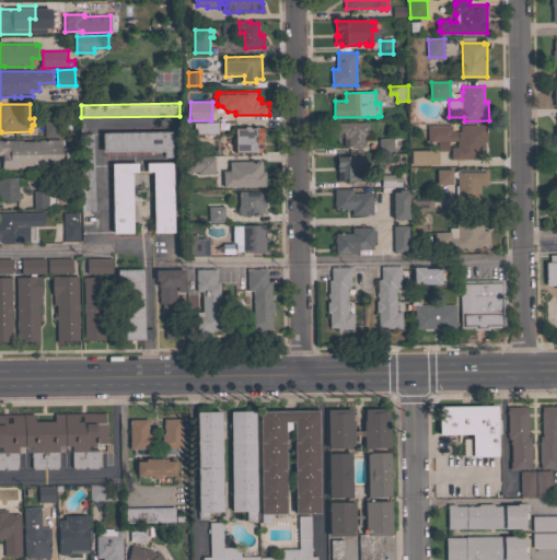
[(60,121),(60,137),(46,137),(46,121),(60,121)]
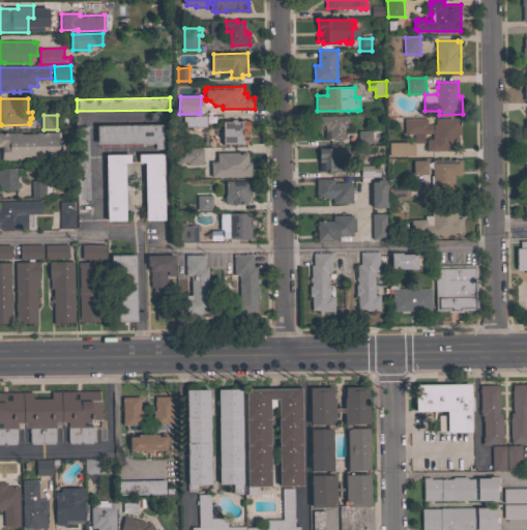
[(196,116),(196,115),(208,115),(208,127),(187,127),(187,122),(185,122),(185,116),(196,116)]
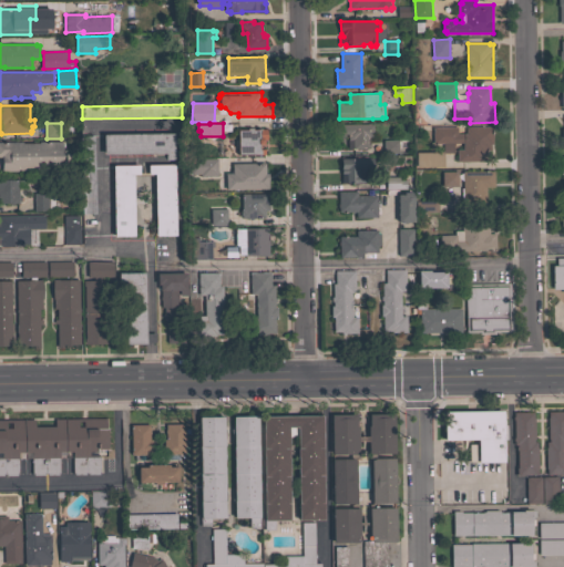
[(375,124),(375,136),(370,136),(370,144),(371,144),(371,146),(370,146),(370,148),(349,148),(349,136),(340,136),(340,124),(375,124)]
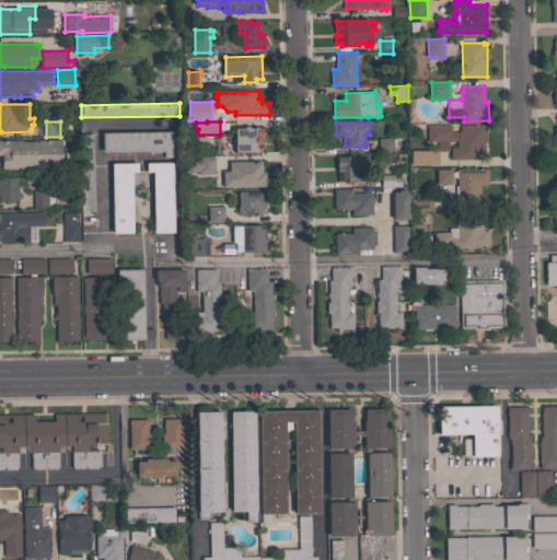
[(488,125),(488,141),(486,142),(486,148),(483,149),(483,153),(477,153),(477,159),(453,160),(453,148),(459,148),(459,141),(430,142),(430,126),(453,126),(453,131),(462,131),(462,126),(488,125)]
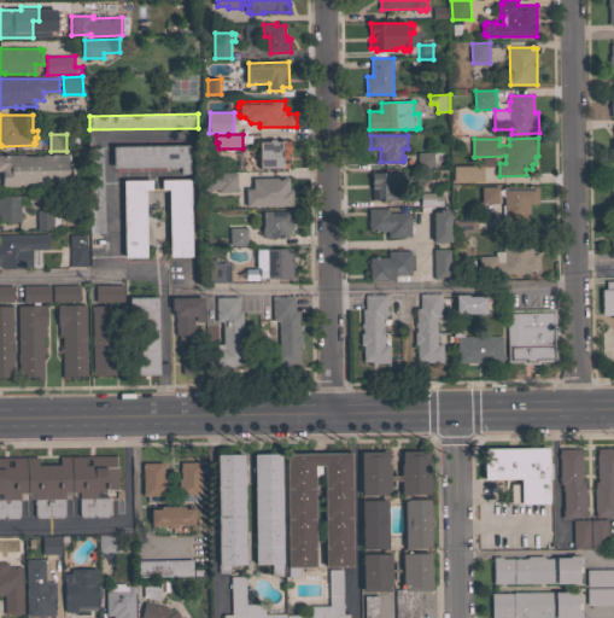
[(272,141),(272,140),(278,140),(292,140),(292,152),(288,152),(288,157),(285,157),(285,163),(290,163),(290,168),(262,169),(261,141),(272,141)]
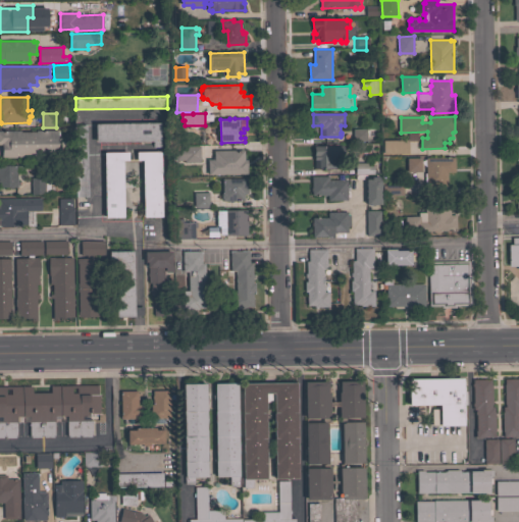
[(162,122),(162,147),(154,147),(154,142),(97,142),(97,123),(162,122)]
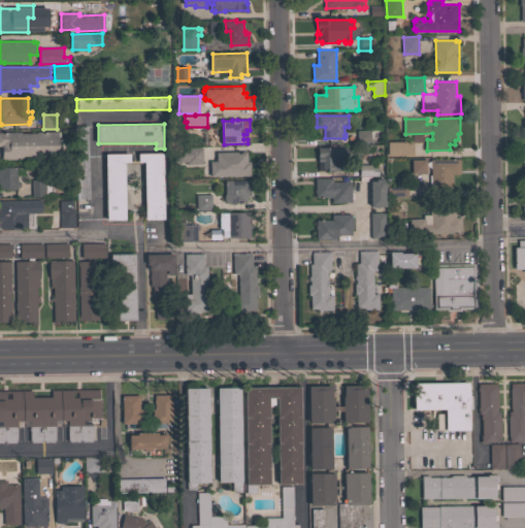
[(91,199),(78,199),(77,127),(90,127),(91,199)]
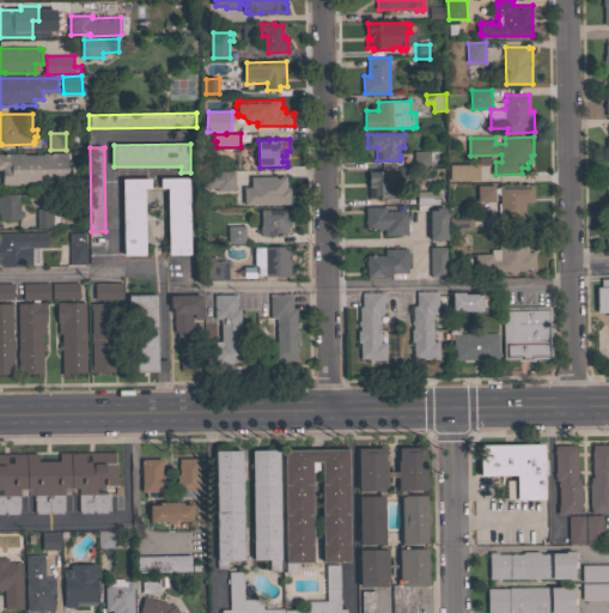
[(432,151),(432,165),(416,167),(416,151),(432,151)]
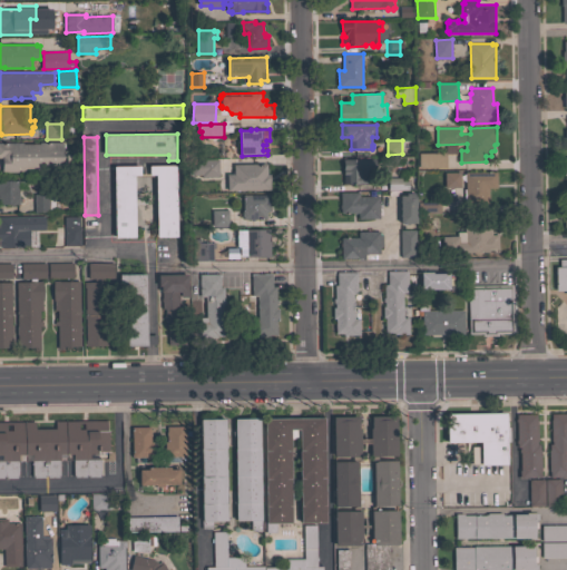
[(0,143),(25,143),(25,144),(41,144),(41,143),(64,143),(65,154),(67,154),(67,170),(40,172),(40,170),(33,170),(33,172),(3,172),(3,158),(0,158),(0,143)]
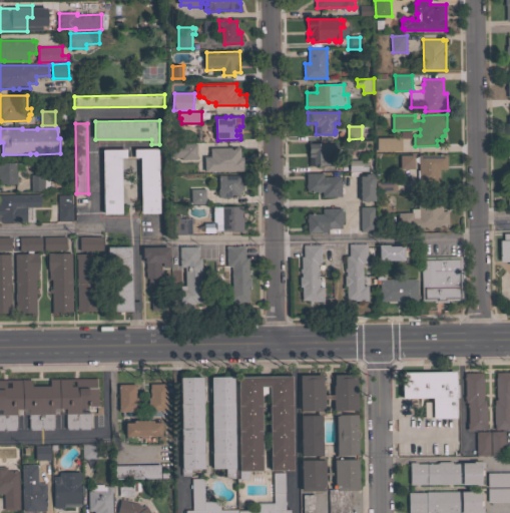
[(403,137),(403,151),(378,151),(378,137),(403,137)]
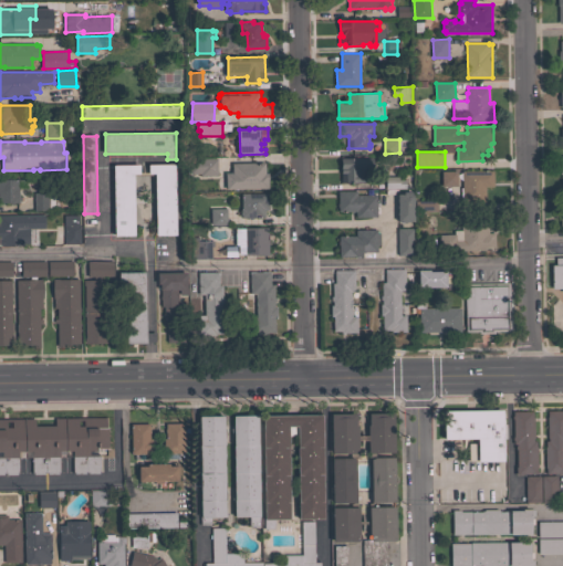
[(219,176),(202,176),(201,174),(191,174),(191,158),(219,158),(219,176)]
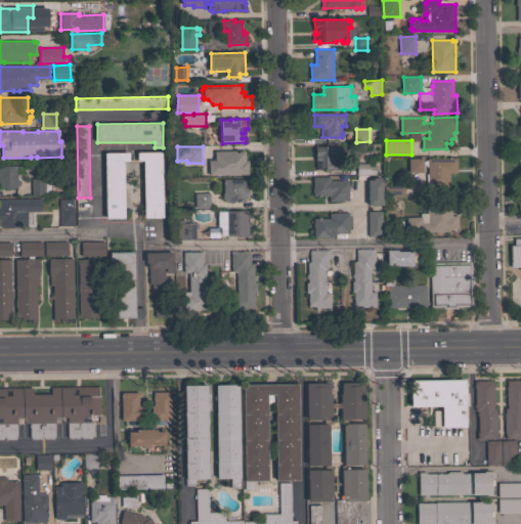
[(346,146),(346,156),(340,156),(340,169),(317,169),(316,146),(346,146)]
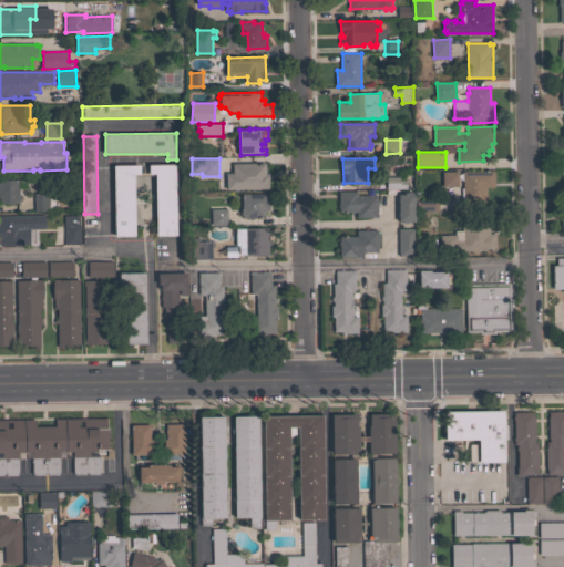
[(267,163),(267,174),(270,174),(270,188),(228,189),(227,173),(234,173),(234,164),(267,163)]
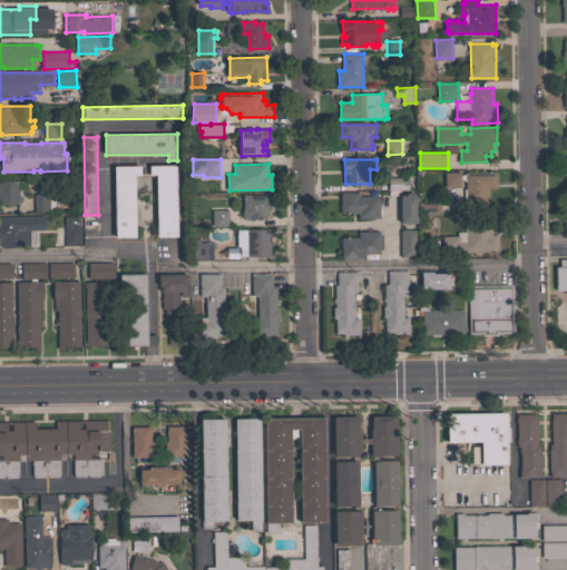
[(142,166),(142,175),(136,175),(137,237),(117,237),(116,166),(142,166)]
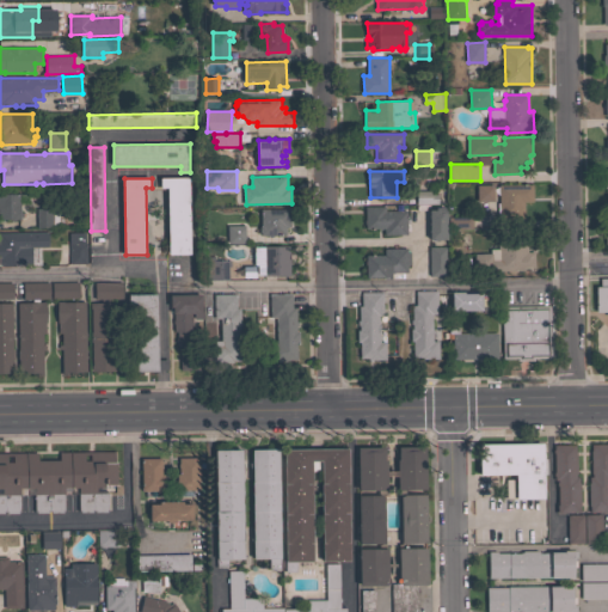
[(190,178),(191,254),(170,254),(170,187),(163,187),(163,178),(190,178)]
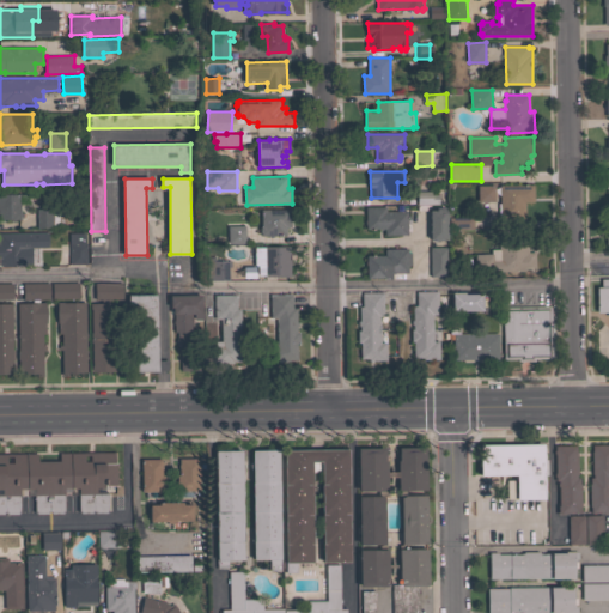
[(535,184),(536,202),(527,202),(527,218),(503,219),(501,196),(497,196),(497,201),(480,201),(480,186),(535,184)]
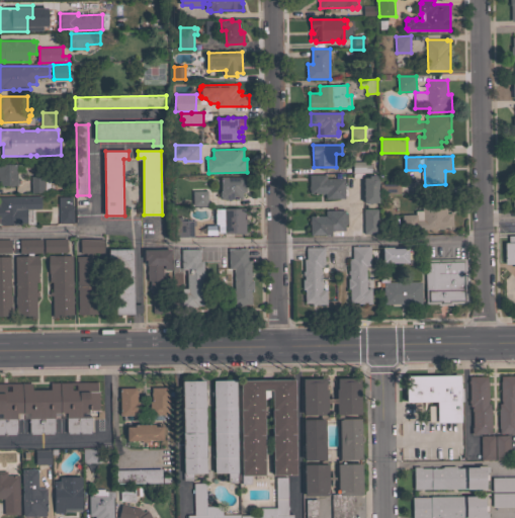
[(365,162),(365,165),(372,165),(372,172),(354,173),(354,162),(365,162)]
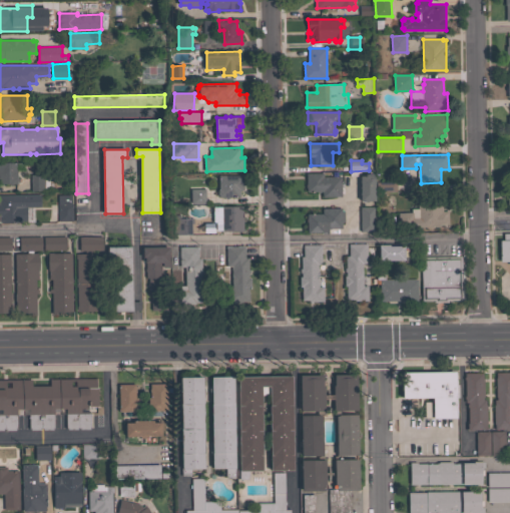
[(0,162),(18,162),(19,178),(20,178),(20,181),(19,181),(19,183),(0,184),(0,162)]
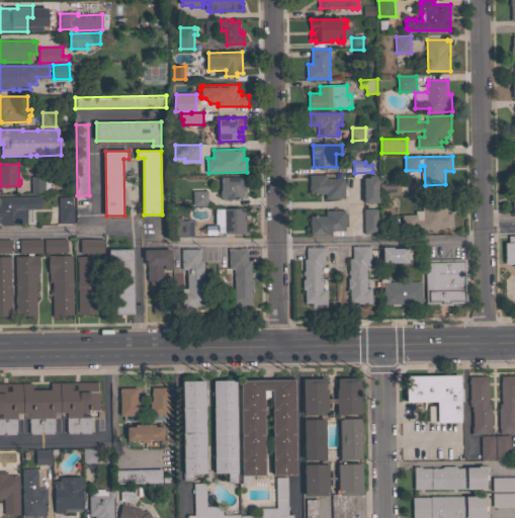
[(328,174),(328,178),(345,178),(346,189),(348,189),(348,194),(346,195),(346,198),(327,198),(327,193),(311,193),(311,175),(328,174)]
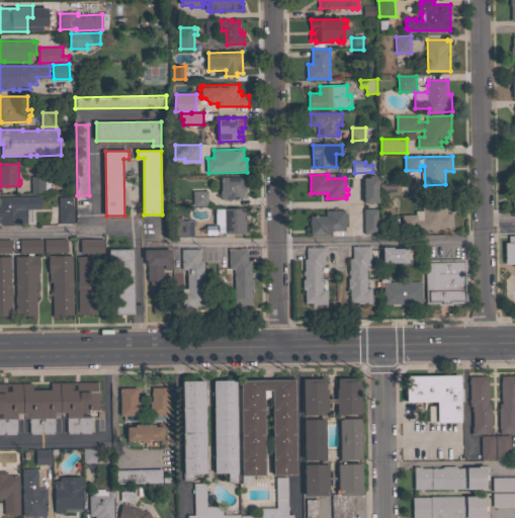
[(46,175),(46,181),(51,180),(52,192),(33,192),(32,176),(46,175)]
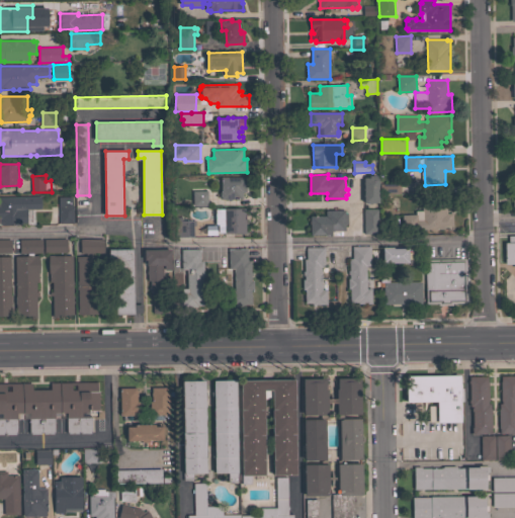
[(370,177),(370,175),(377,175),(377,178),(379,178),(379,202),(372,202),(372,203),(367,203),(367,202),(365,202),(364,177),(370,177)]
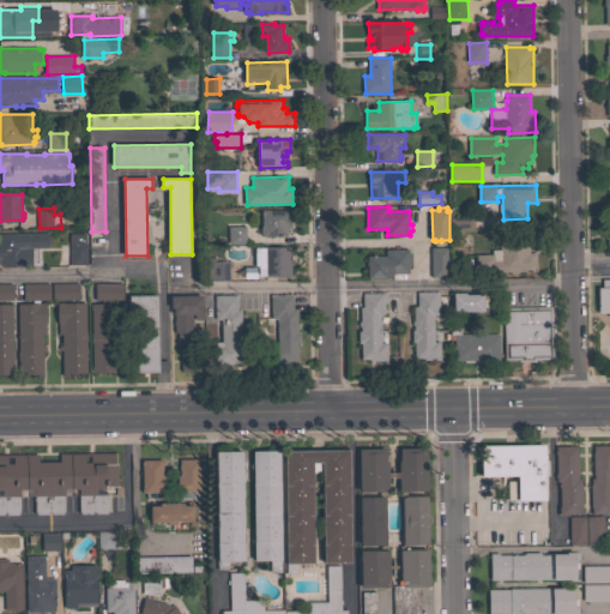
[(293,210),(293,228),(289,228),(289,235),(277,236),(270,236),(264,236),(264,234),(263,234),(263,228),(264,228),(264,210),(293,210)]
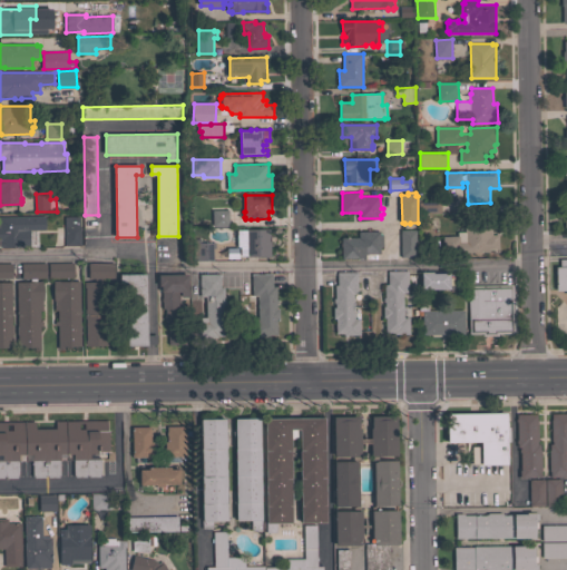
[(442,202),(442,214),(420,214),(420,203),(442,202)]
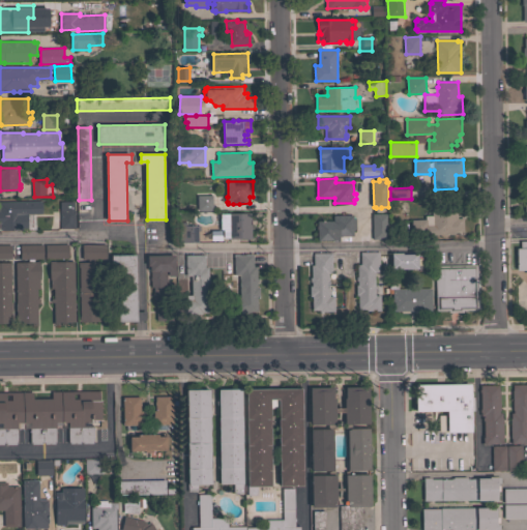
[(214,195),(214,210),(199,210),(199,196),(214,195)]
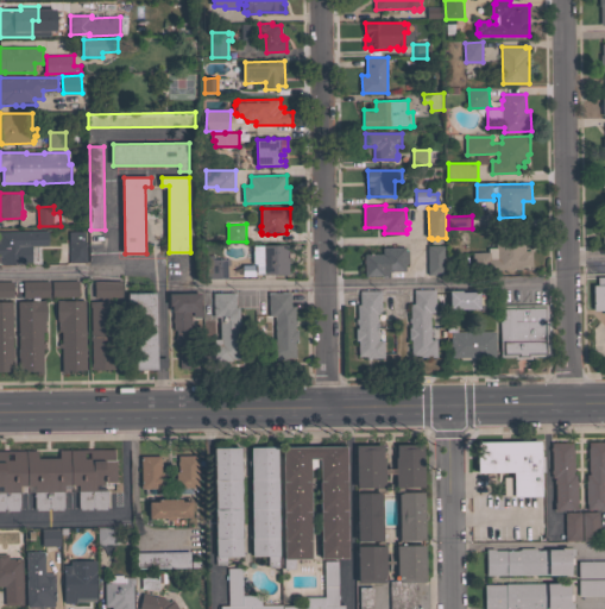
[(49,231),(50,246),(33,246),(33,264),(0,264),(0,243),(1,243),(1,232),(49,231)]
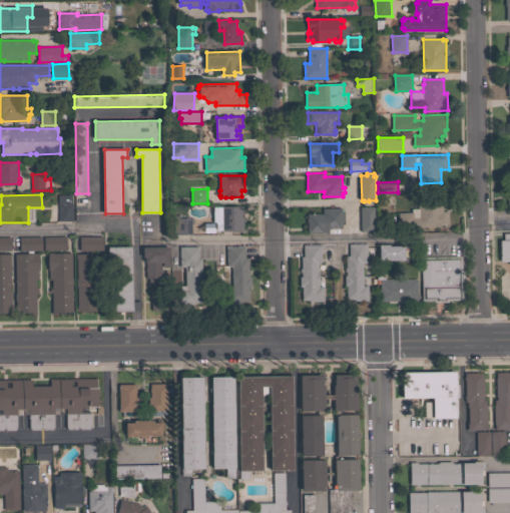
[(73,194),(73,204),(74,204),(74,220),(60,220),(60,194),(73,194)]
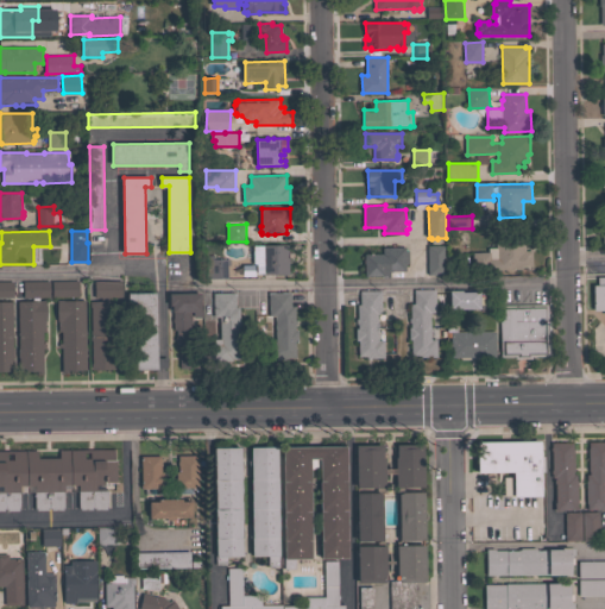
[(527,238),(527,251),(534,251),(534,269),(474,270),(473,252),(490,252),(490,248),(497,248),(497,238),(527,238)]
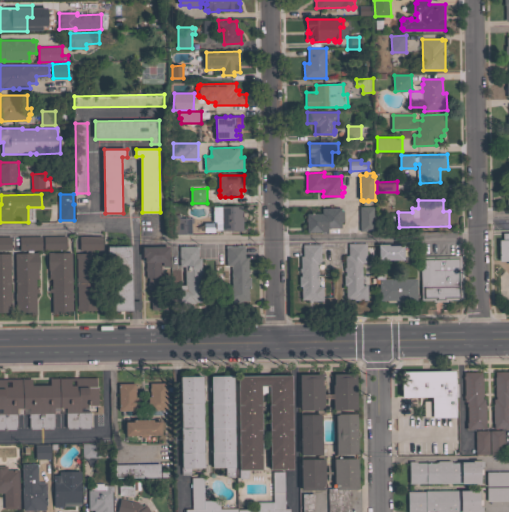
[(243,206),(244,231),(235,231),(235,230),(222,230),(221,206),(243,206)]
